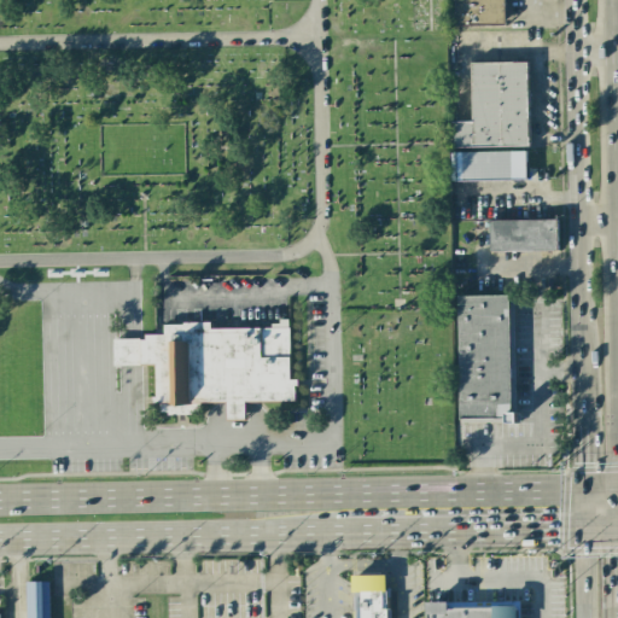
[(503,25),(502,0),(452,0),(453,27),(503,25)]
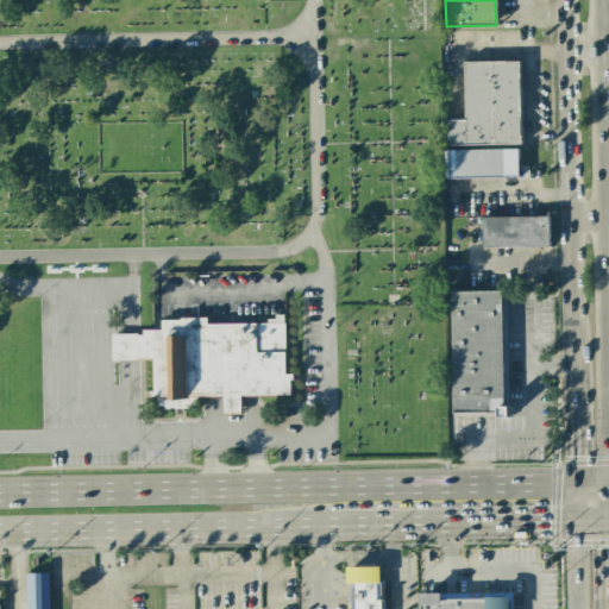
[(521,145),(521,61),(464,62),(465,120),(445,120),(445,146),(521,145)]
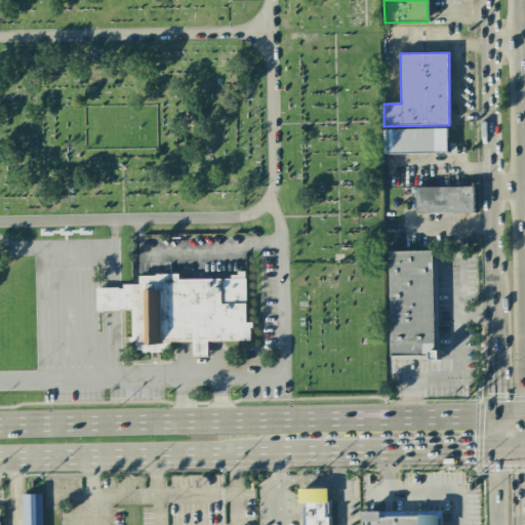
[(385,129),(385,154),(447,154),(447,129),(385,129)]
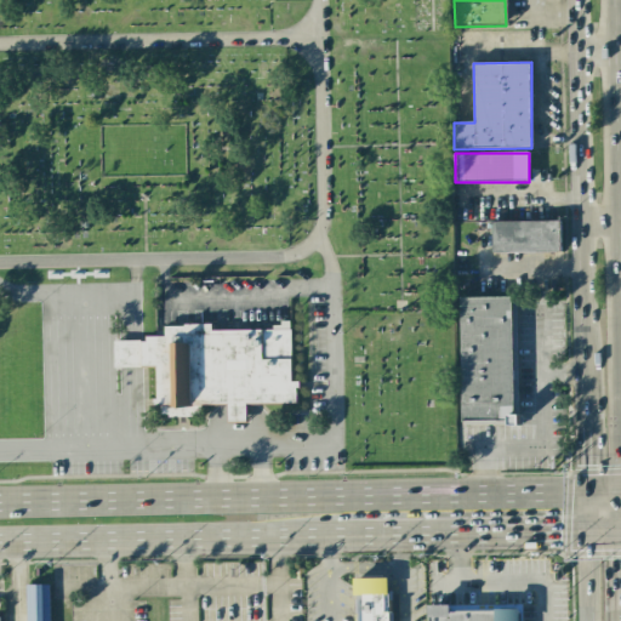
[(560,255),(560,222),(490,222),(490,255),(560,255)]
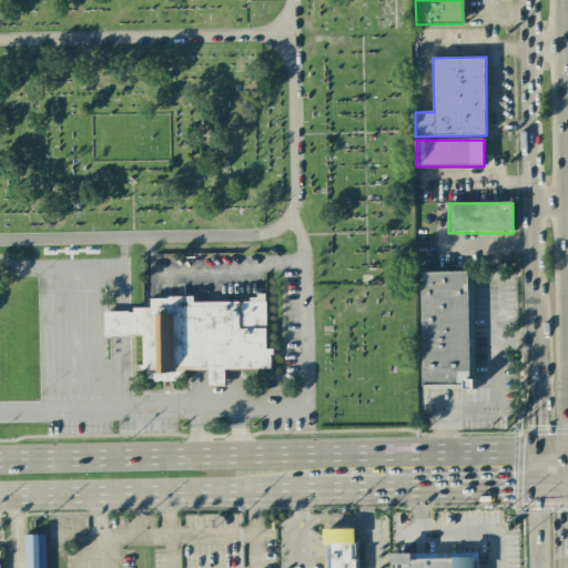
[(421,272),(422,387),(472,386),(470,272),(421,272)]
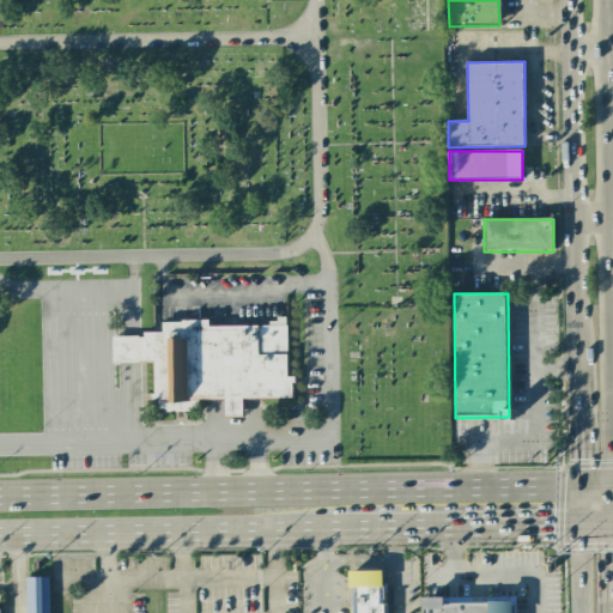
[(290,396),(156,398),(156,325),(289,323),(290,396)]
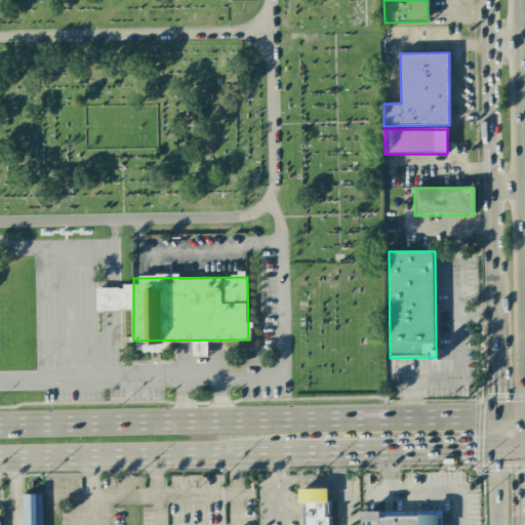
[(330,524),(300,524),(300,489),(330,489),(330,524)]
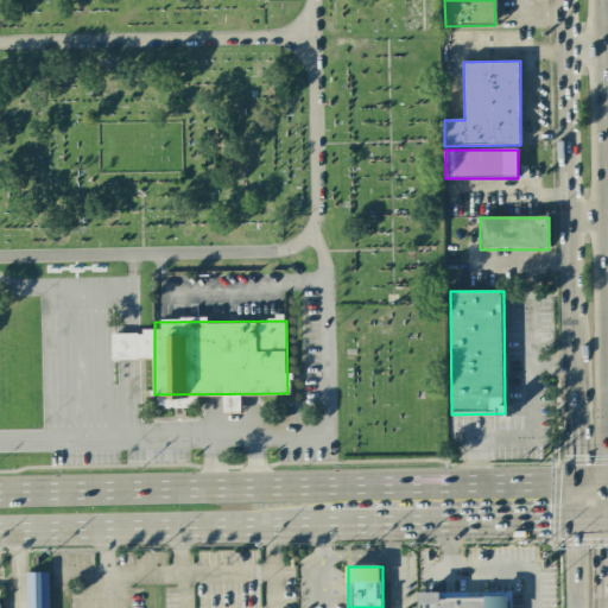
[(26,607),(48,607),(48,572),(26,572),(26,607)]
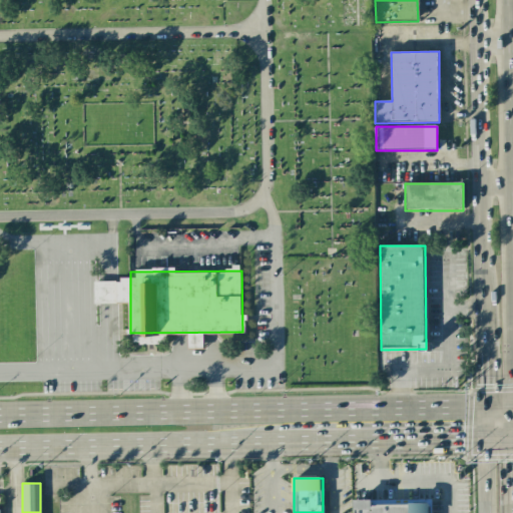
[(372,505),(372,500),(353,500),(353,512),(429,512),(429,504),(372,505)]
